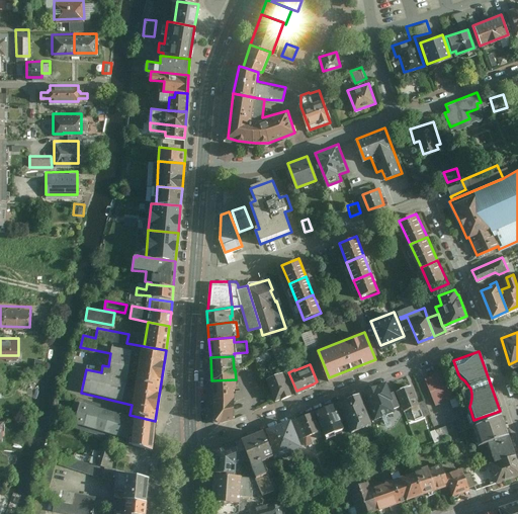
[(448,367),(425,375),(436,403),(458,394),(453,379),(448,367)]
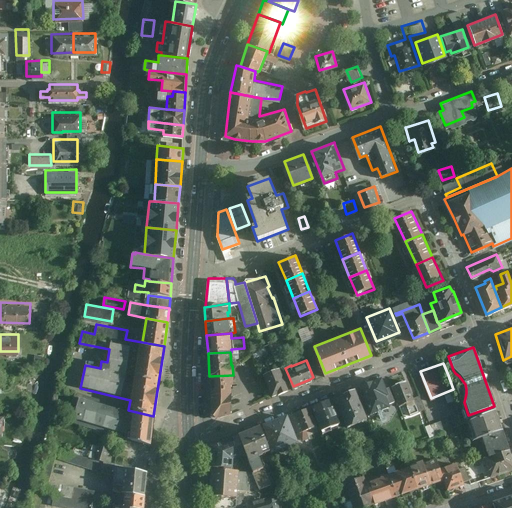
[(279,367),(263,373),(271,394),(277,392),(287,388),(279,367)]
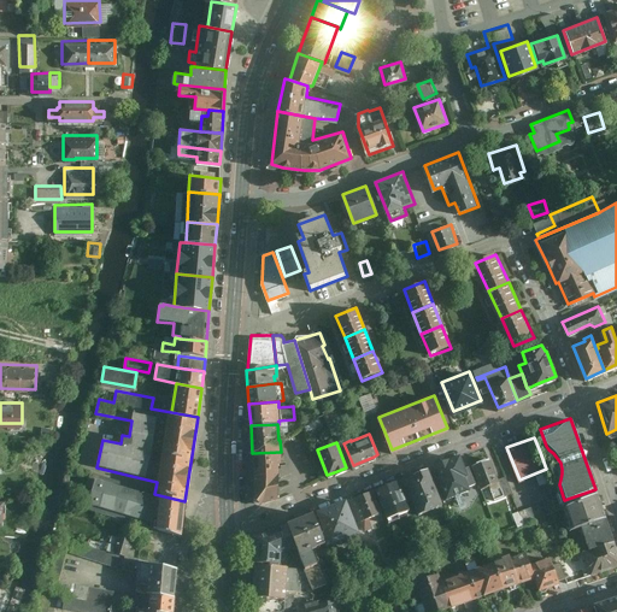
[(252,453),(253,505),(257,507),(260,506),(278,501),(278,493),(280,476),(278,463),(281,463),(281,452),(252,453)]
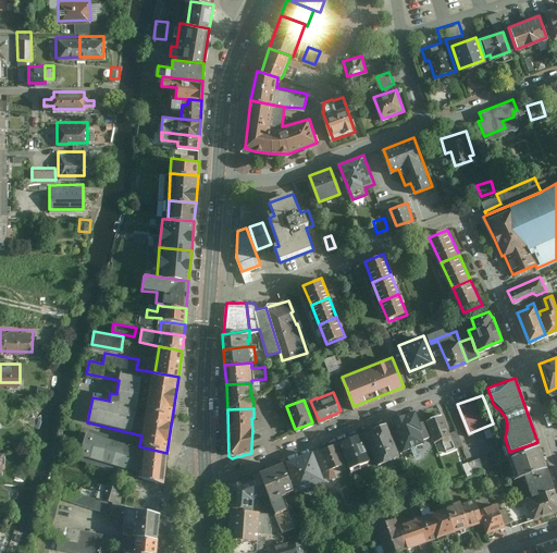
[(413,412),(394,419),(398,429),(396,430),(403,449),(422,440),(421,439),(429,435),(422,420),(418,422),(413,412)]
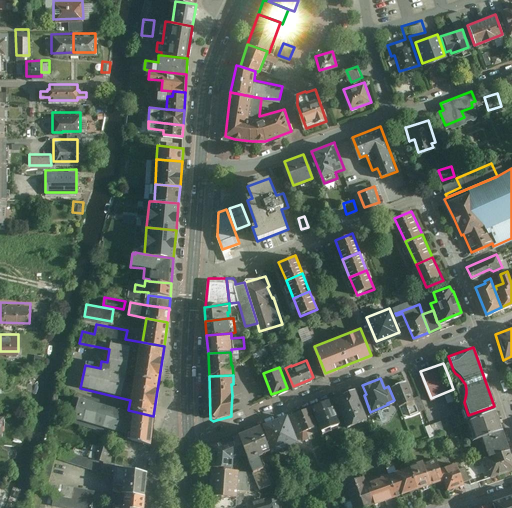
[(405,379),(391,384),(399,404),(405,401),(413,398),(412,396),(405,379)]
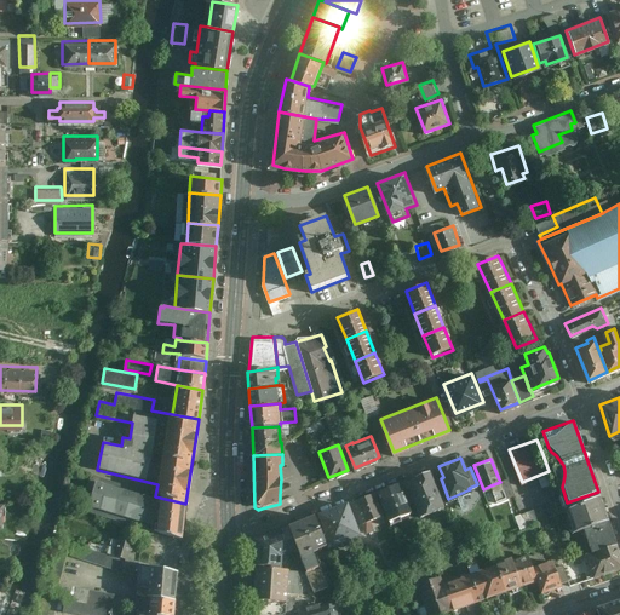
[(429,470),(406,478),(420,515),(443,505),(429,470)]
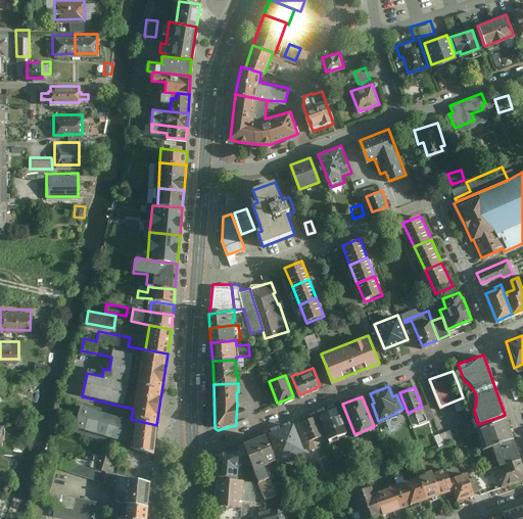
[(422,407),(414,410),(418,422),(434,416),(428,402),(421,405),(422,407)]
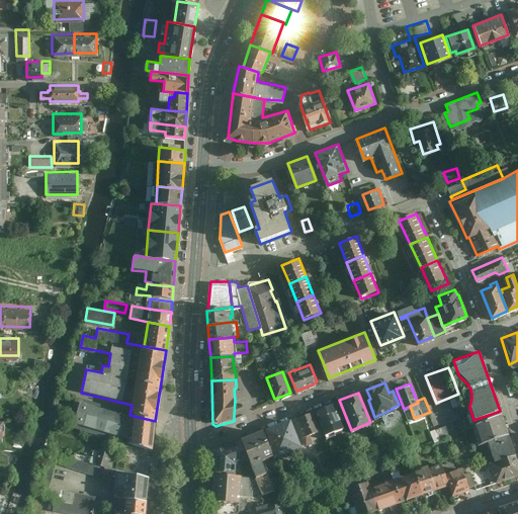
[(67,424),(150,447),(155,421),(130,415),(74,400),(72,407),(77,409),(75,418),(70,416),(67,424)]
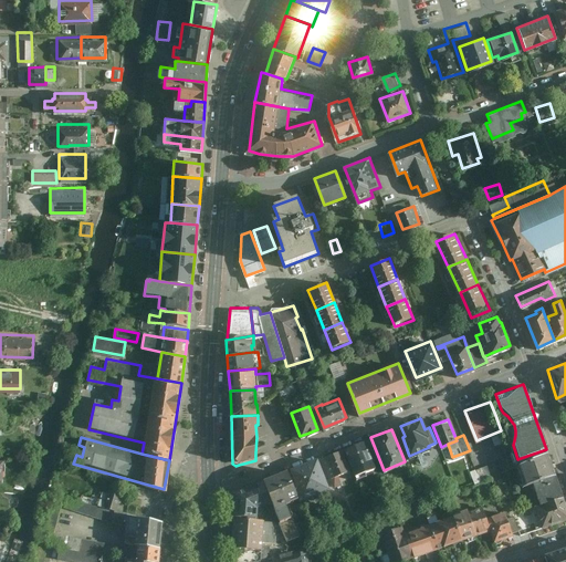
[(365,439),(345,448),(357,477),(366,472),(366,470),(376,466),(365,439)]
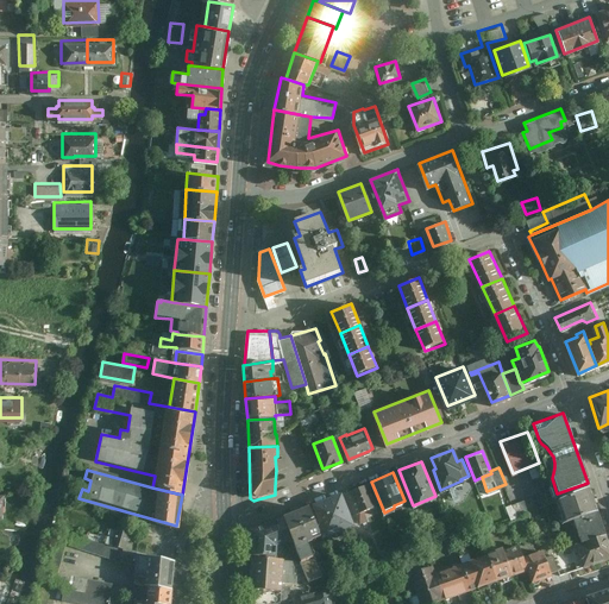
[(368,482),(347,490),(359,520),(366,517),(363,509),(377,504),(368,482)]
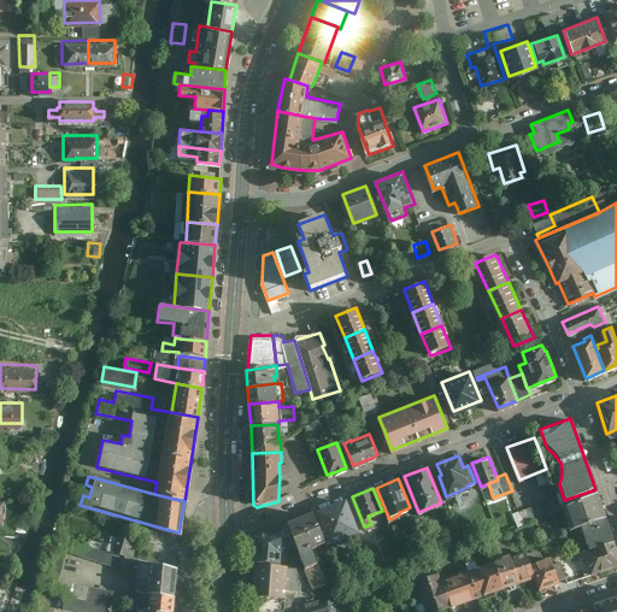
[(595,493),(568,505),(575,527),(581,524),(604,516),(601,508),(603,508),(601,505),(600,505),(595,493)]
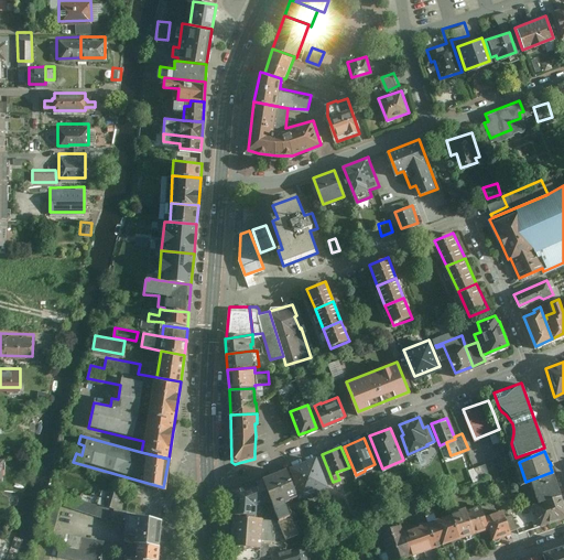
[(507,453),(475,465),(479,476),(511,464),(507,453)]
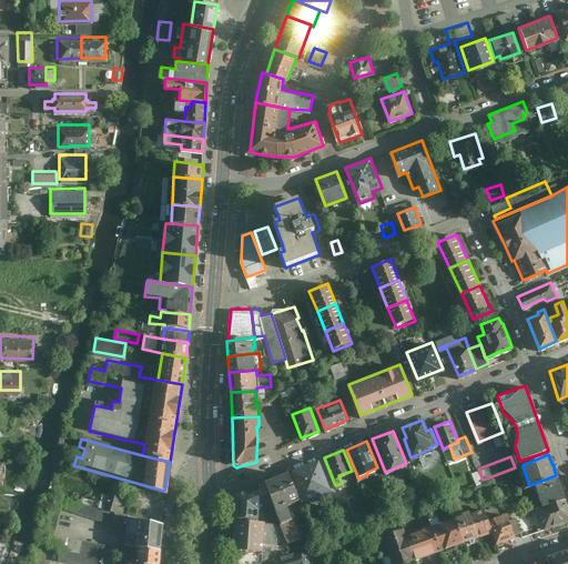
[(318,460),(293,470),(302,491),(298,493),(302,499),(313,494),(315,499),(323,495),(322,491),(330,487),(318,460)]
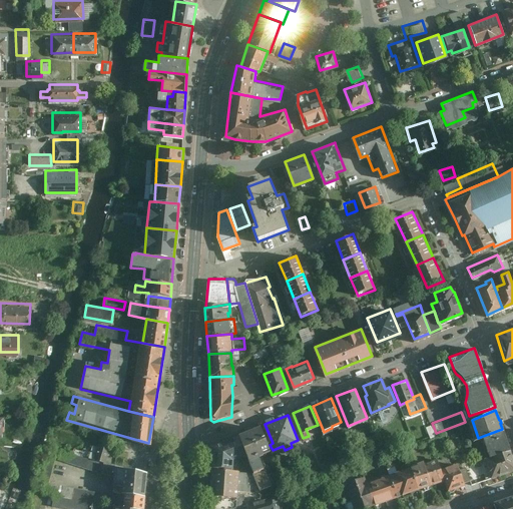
[(261,426),(239,434),(253,470),(264,467),(259,455),(264,453),(262,450),(269,447),(261,426)]
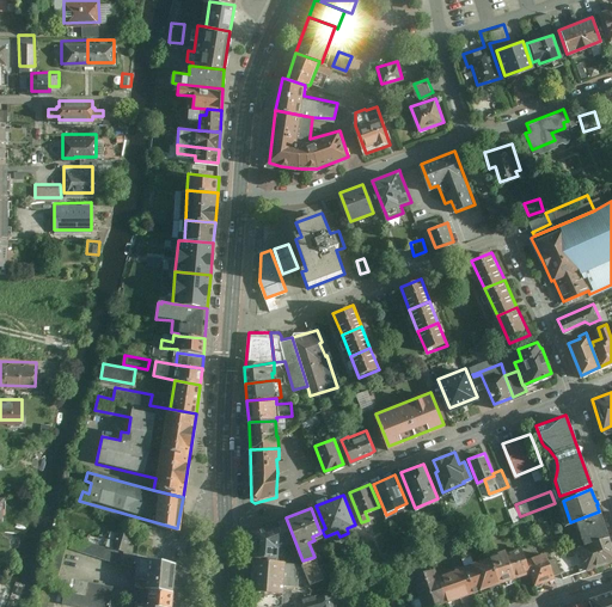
[(599,512),(576,520),(583,540),(585,543),(609,534),(601,512),(599,512)]
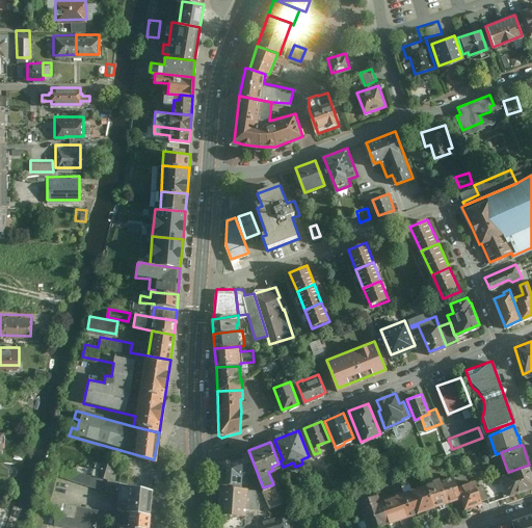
[(221,462),(220,483),(247,484),(247,481),(246,478),(245,474),(255,471),(246,451),(221,462)]
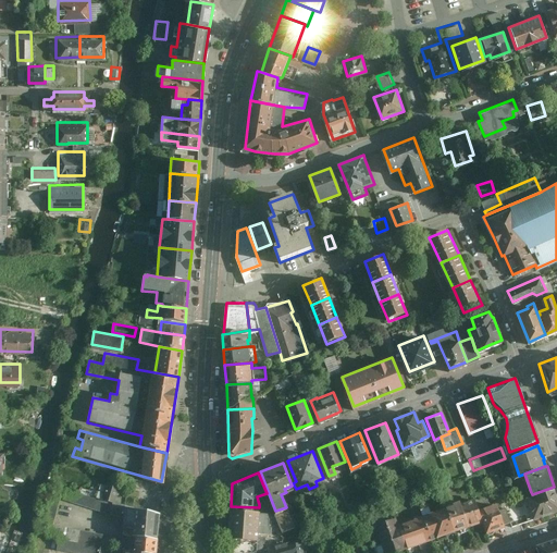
[(113,502),(119,486),(107,482),(102,500),(113,502)]
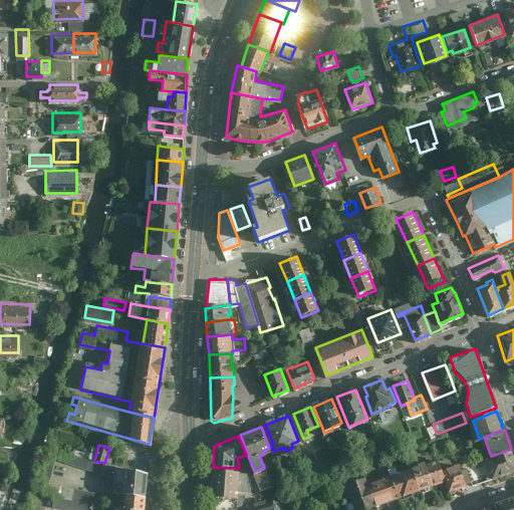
[(491,456),(486,458),(492,476),(513,469),(513,457),(511,449),(491,456)]
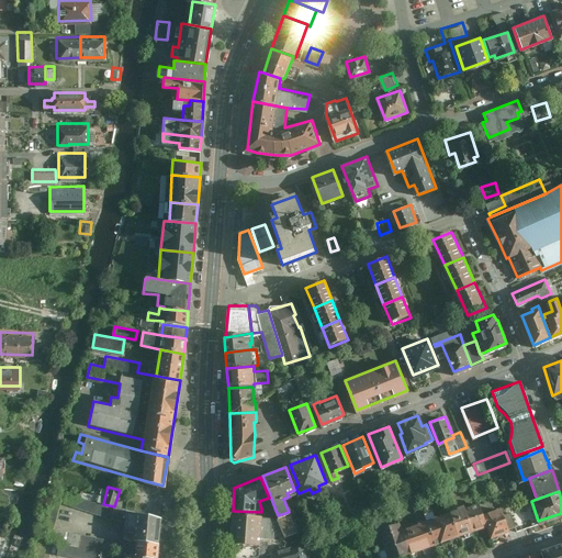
[(114,506),(103,504),(66,492),(63,503),(112,517),(115,508),(114,506)]
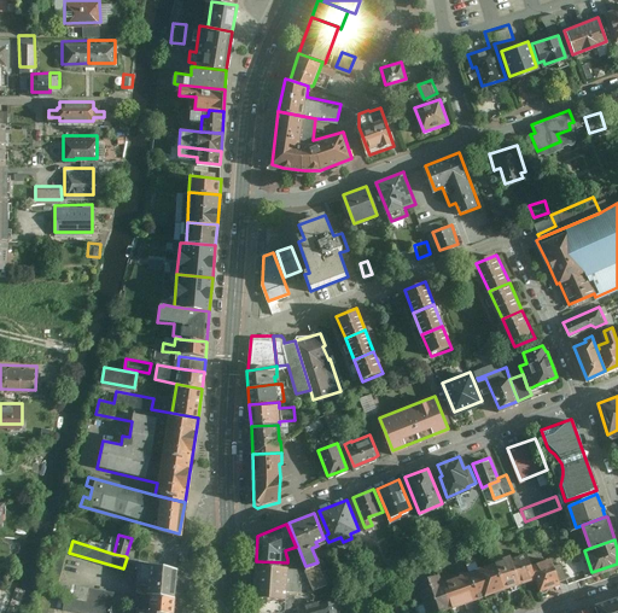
[(60,578),(66,549),(53,546),(45,579),(52,581),(50,594),(64,597),(62,609),(82,612),(109,612),(110,606),(126,608),(128,591),(60,578)]
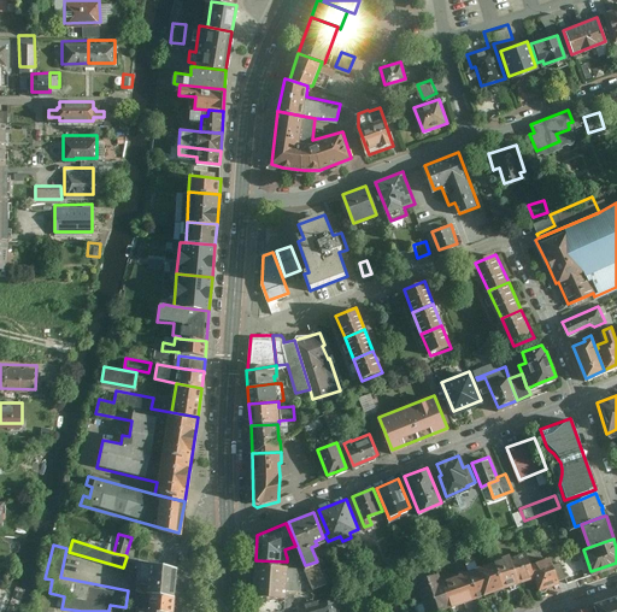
[(526,551),(510,555),(518,581),(534,575),(530,563),(526,551)]
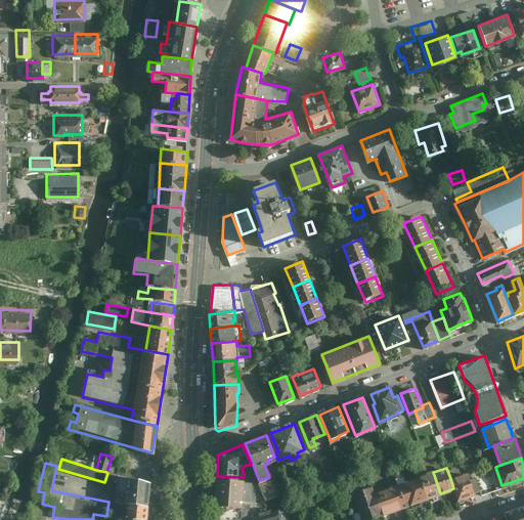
[(427,474),(420,476),(428,497),(433,495),(433,496),(434,496),(435,496),(436,496),(437,496),(438,495),(439,495),(439,494),(439,493),(440,493),(433,472),(432,470),(426,472),(427,474)]
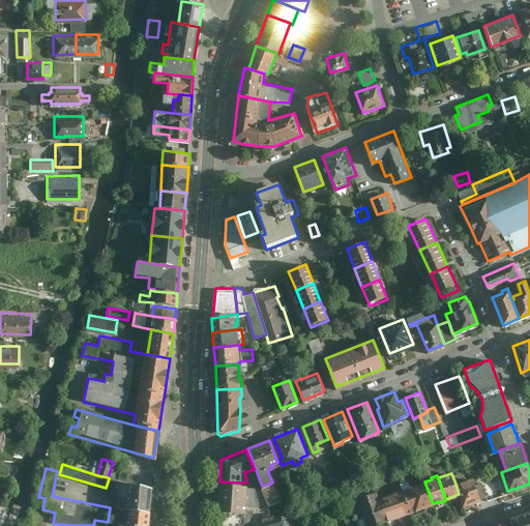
[(472,477),(455,484),(459,494),(462,504),(463,505),(464,505),(465,505),(466,505),(467,505),(468,505),(468,504),(469,504),(469,503),(470,503),(480,499),(472,477)]
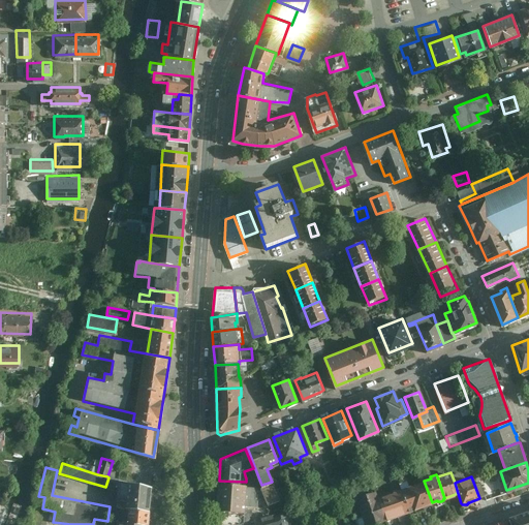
[(219,481),(217,516),(219,523),(234,524),(244,521),(245,507),(245,495),(246,482),(219,481)]
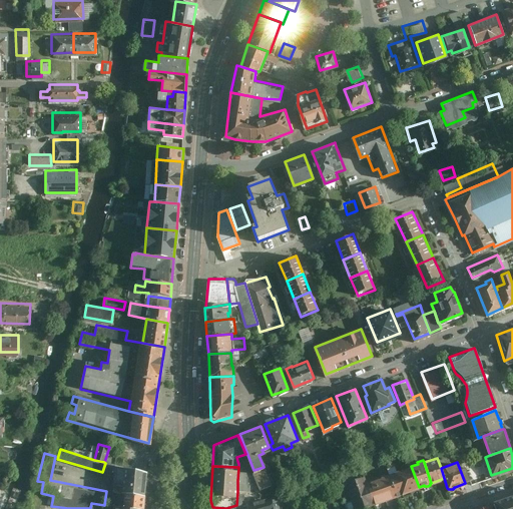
[(411,466),(389,473),(397,495),(403,493),(404,495),(412,493),(411,490),(419,487),(411,466)]
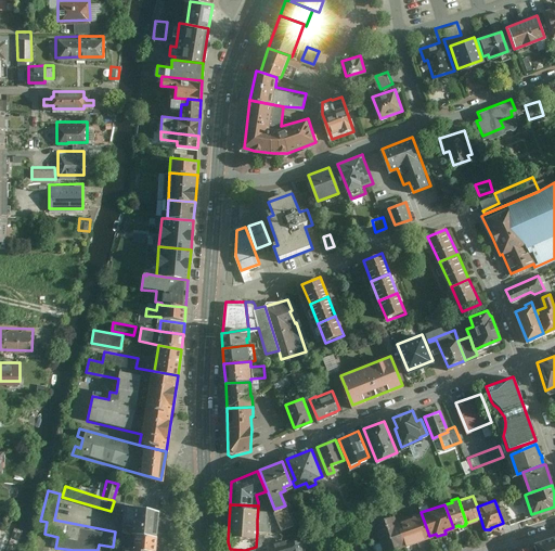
[(158,536),(158,509),(134,509),(133,523),(126,523),(126,533),(129,534),(158,536)]
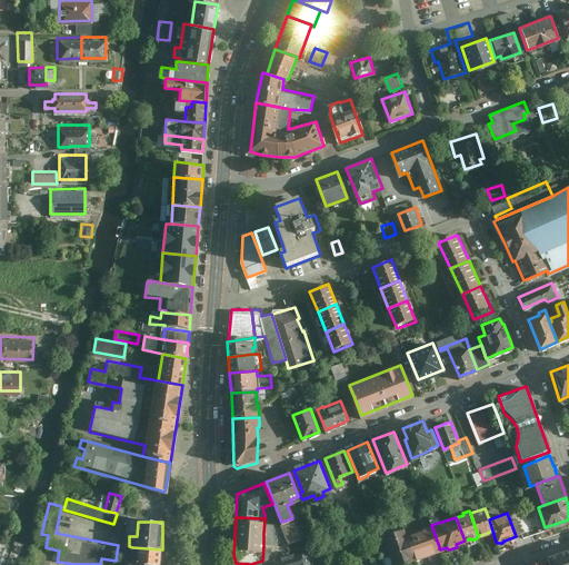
[(391,522),(377,527),(380,536),(383,535),(395,564),(415,558),(406,534),(403,527),(395,531),(391,522)]
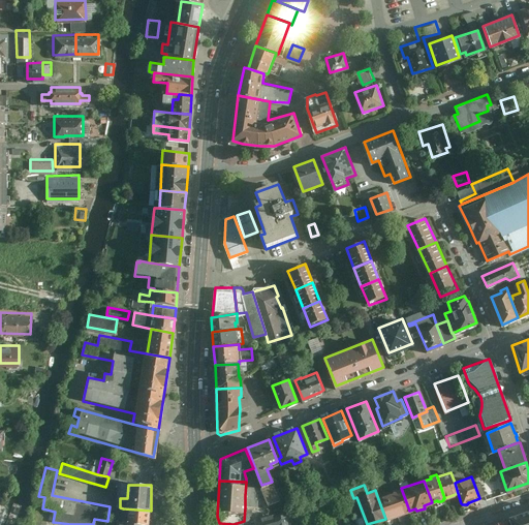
[(401,488),(377,496),(385,519),(409,511),(401,488)]
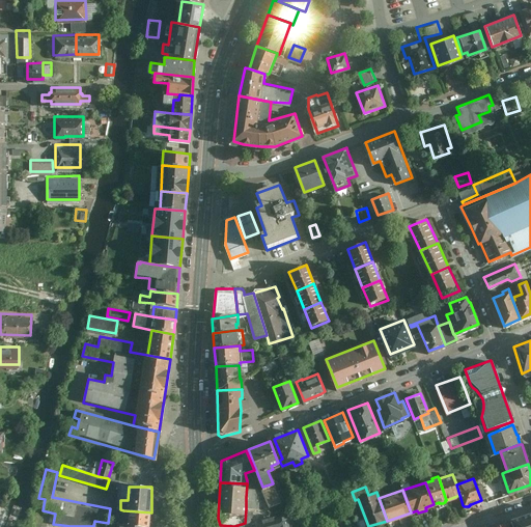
[(263,519),(256,521),(258,526),(291,526),(291,519),(290,508),(277,512),(272,515),(263,519)]
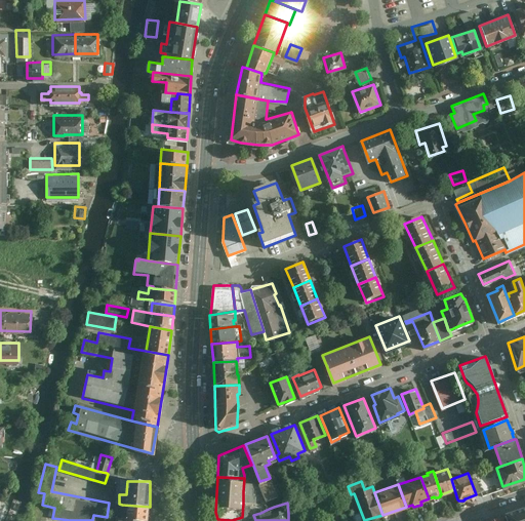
[(150,507),(122,505),(120,517),(149,520),(150,507)]
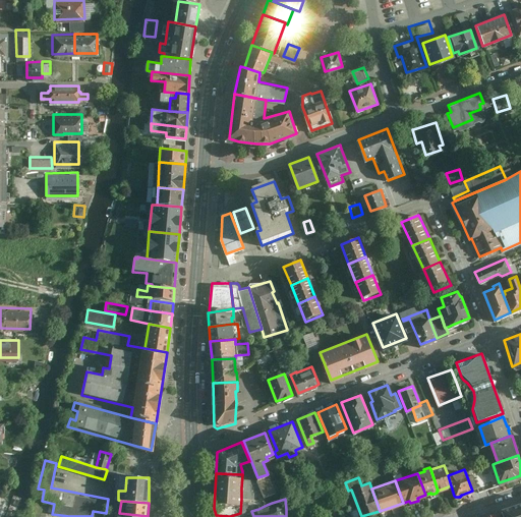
[(520,516),(520,503),(502,510),(504,516),(520,516)]
